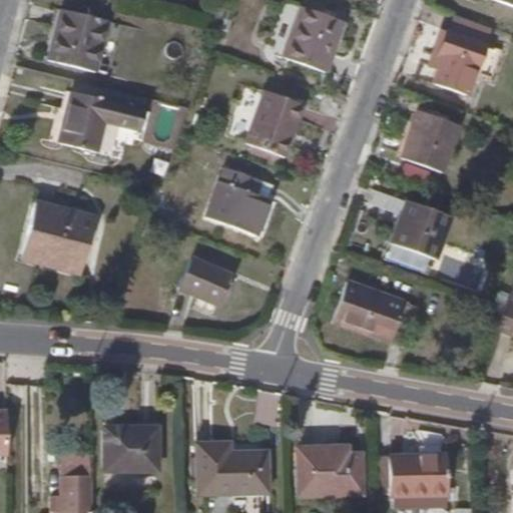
[(512,0),(489,0),(512,9),(512,0)]
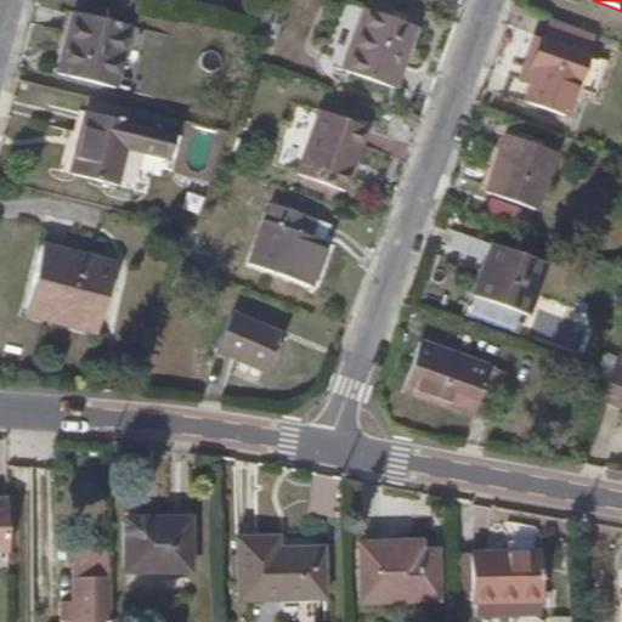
[(393,91),(416,29),(366,10),(344,71),(393,91)]
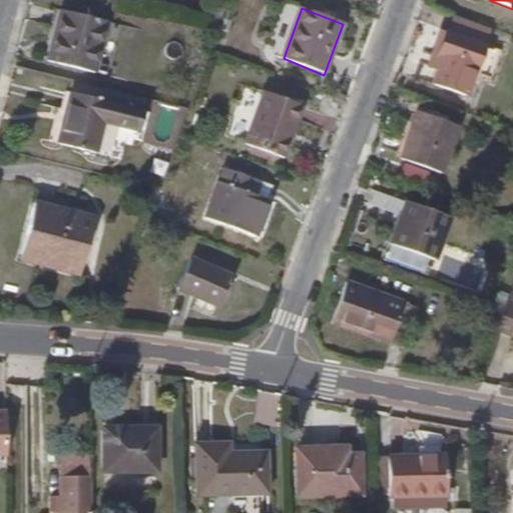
[(93,71),(104,20),(59,10),(48,60),(93,71)]
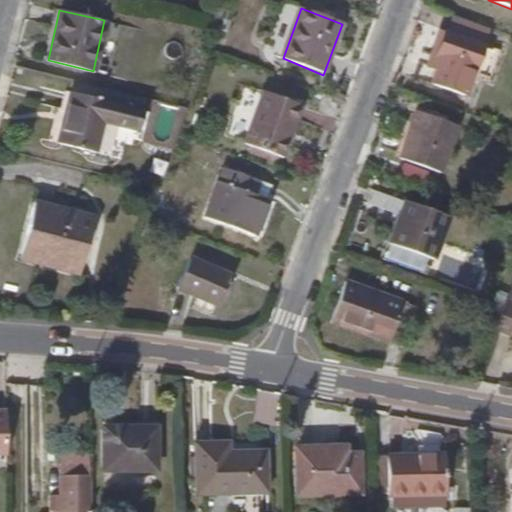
[(442,32),(434,56),(429,68),(438,72),(433,87),(466,99),(484,49),(442,32)]
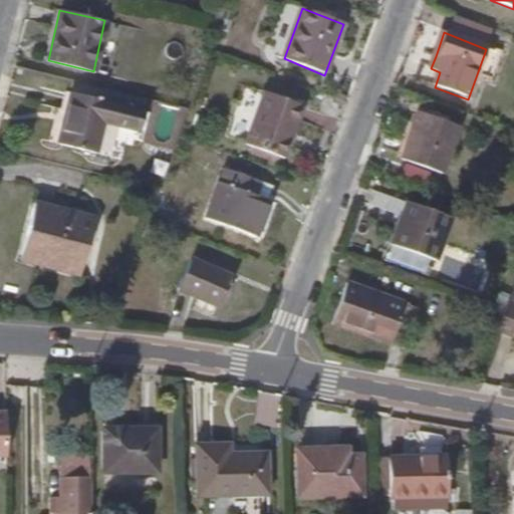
[(431,68),(436,56),(430,55),(426,66),(431,68)]
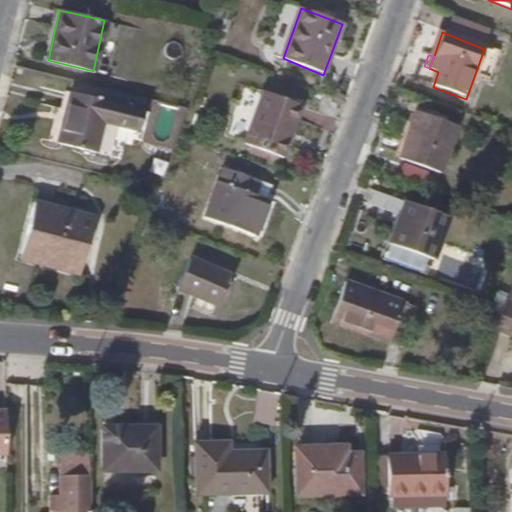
[(101,151),(112,101),(73,91),(62,142),(101,151)]
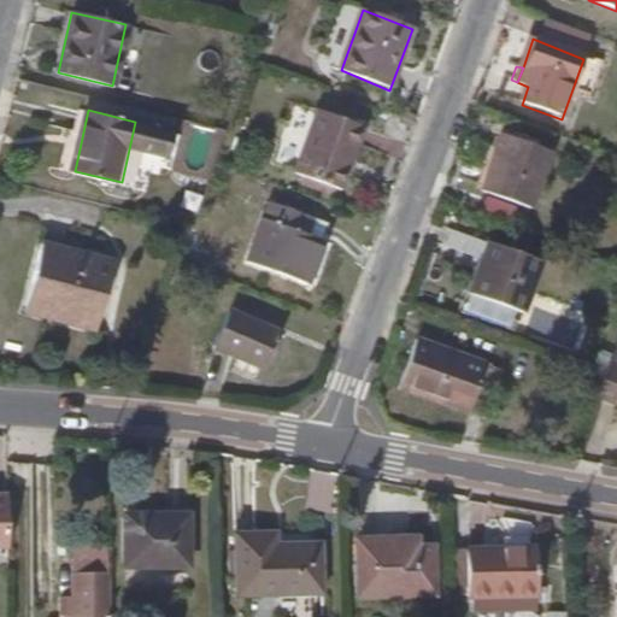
[(339,192),(363,129),(316,111),(293,174),(339,192)]
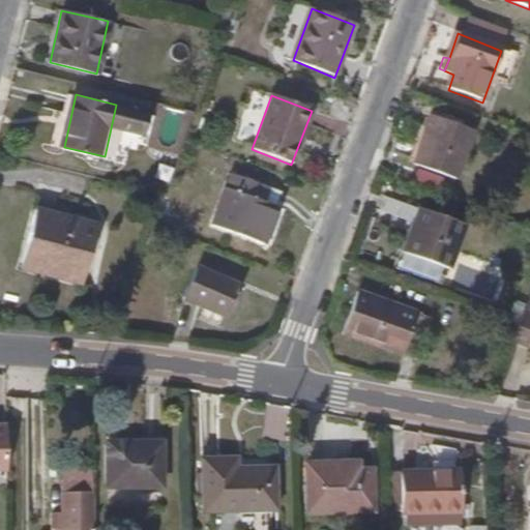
[(455,181),(473,133),(432,117),(413,166),(455,181)]
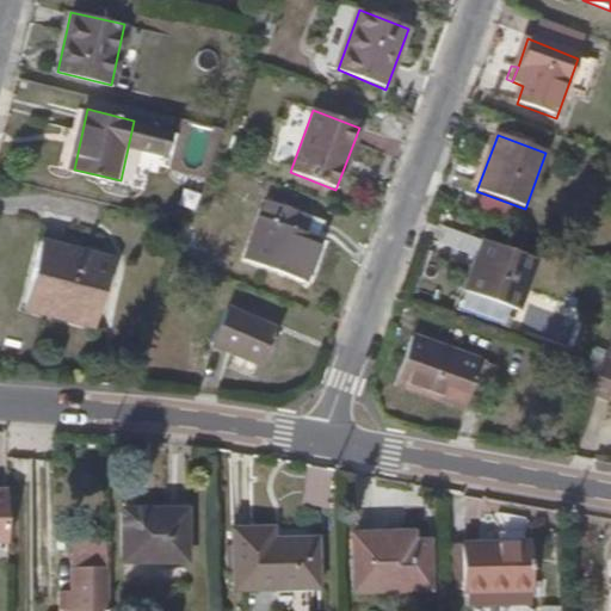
[(298,229),(304,213),(269,199),(247,259),(308,282),(323,239),(308,233),(298,229)]
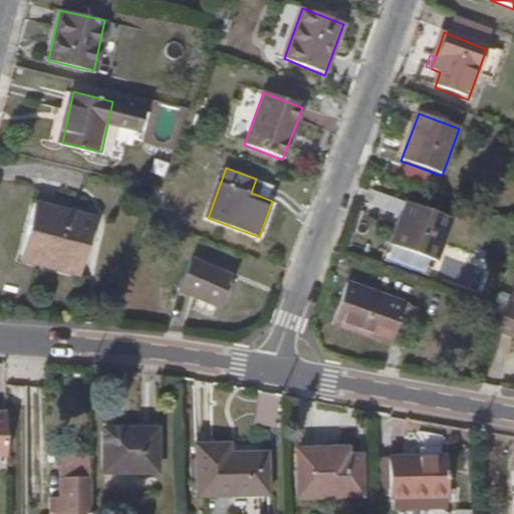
[(264,182),(256,179),(251,193),(259,196),(264,182)]
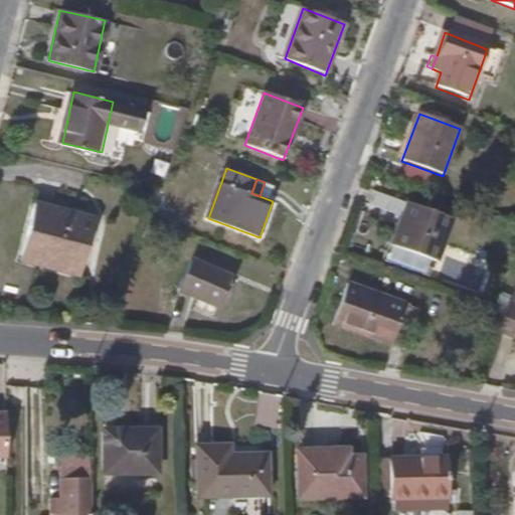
[(436,263),(452,218),(409,203),(393,246),(436,263)]
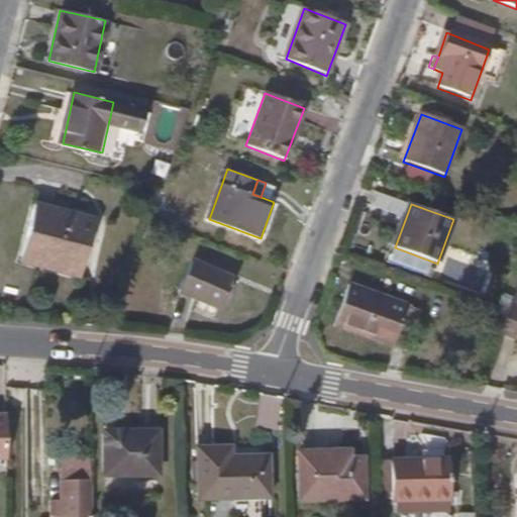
[(26,262),(58,269),(68,271),(70,263),(88,267),(98,219),(38,206),(26,262)]
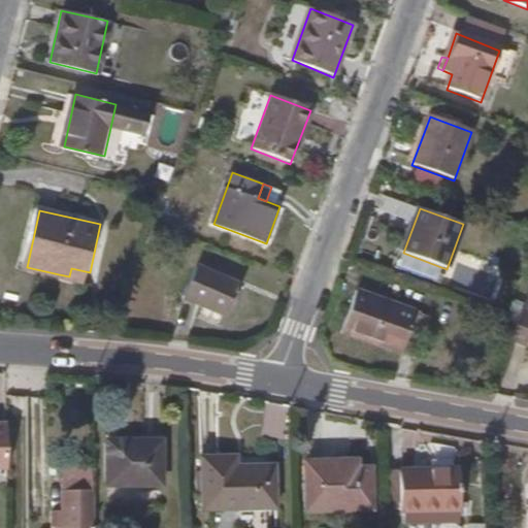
[(224,318),(238,287),(194,266),(180,298),(224,318)]
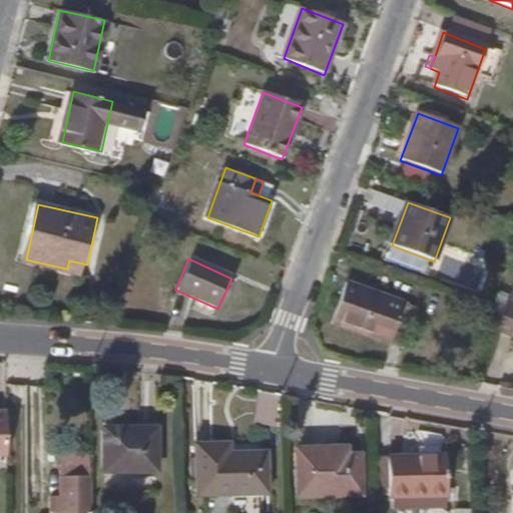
[(69,261),(67,269),(85,273),(87,265),(69,261)]
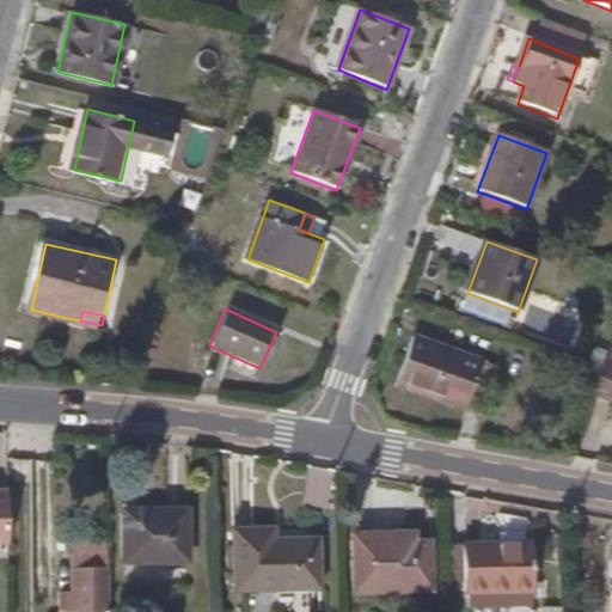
[(481,416),(499,367),(412,336),(395,385),(481,416)]
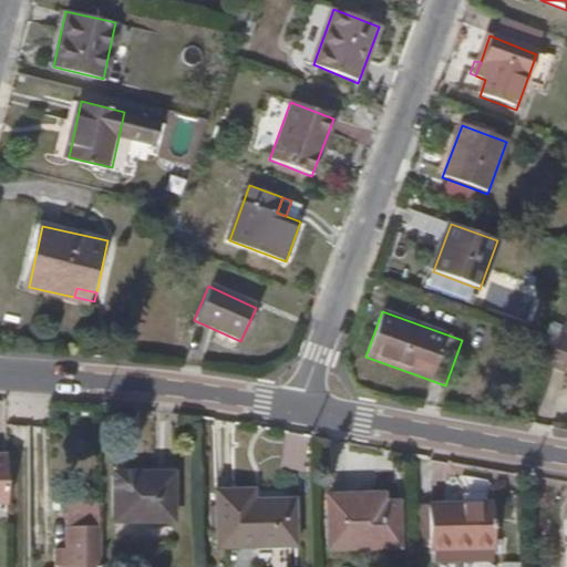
[(566,334),(563,333),(550,367),(566,372),(566,334)]
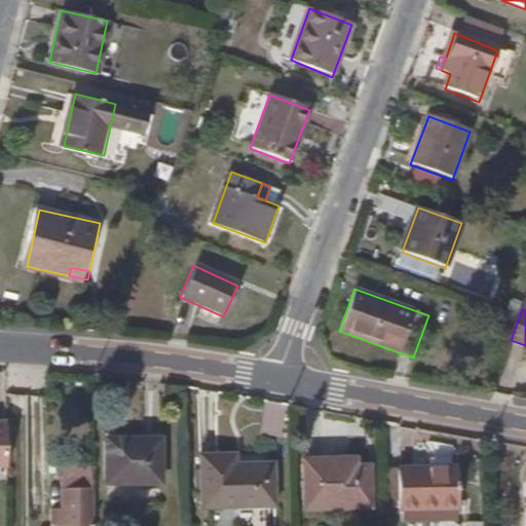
[(165,435),(104,434),(102,494),(163,495),(165,435)]
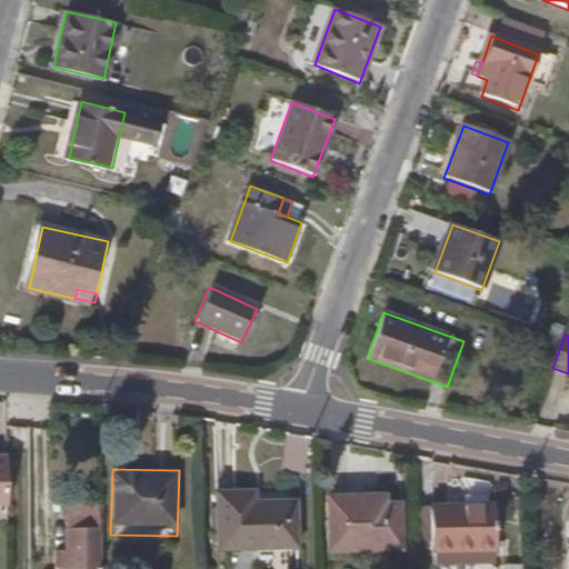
[(292,540),(291,495),(250,496),(250,483),(211,485),(212,542),(292,540)]
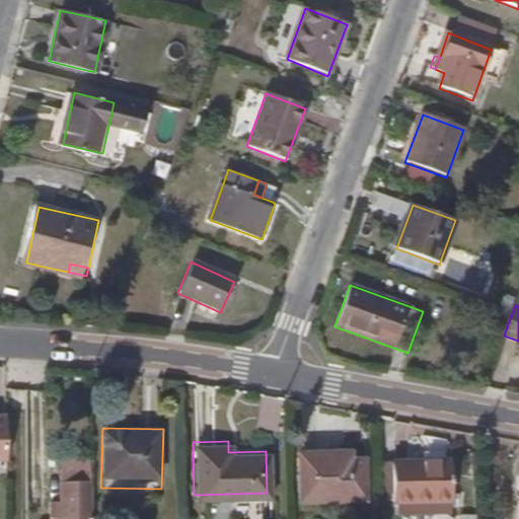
[(318,459),(317,451),(297,451),(299,500),(362,500),(361,459),(347,459),(318,459)]
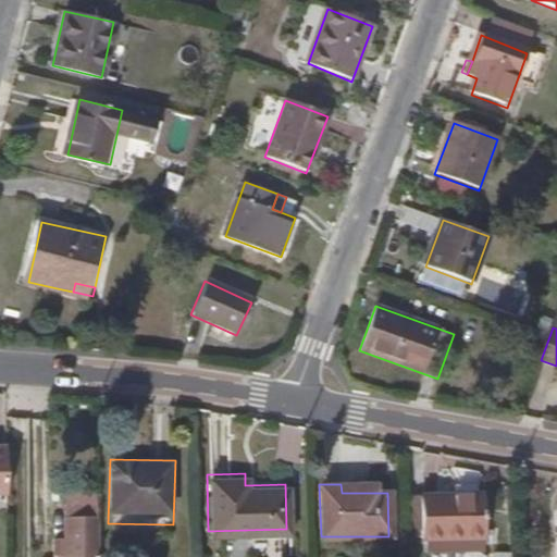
[(372,484),(341,484),(342,493),(372,493),(372,484)]
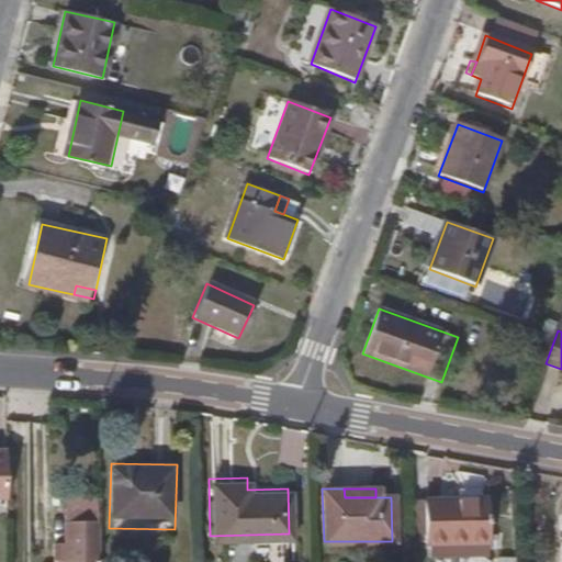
[(485,542),(484,499),(420,501),(422,542),(485,542)]
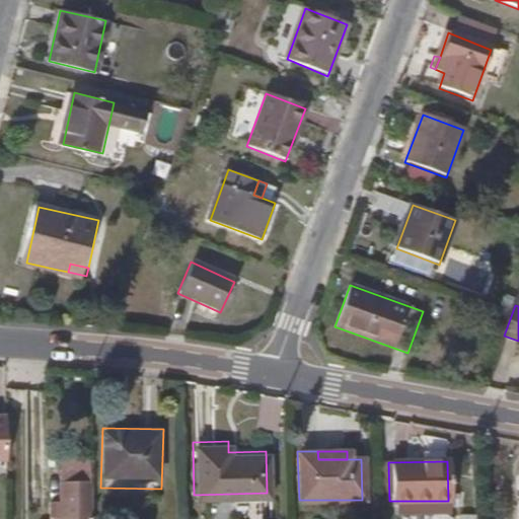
[(65,484),(65,505),(88,505),(88,484),(65,484)]
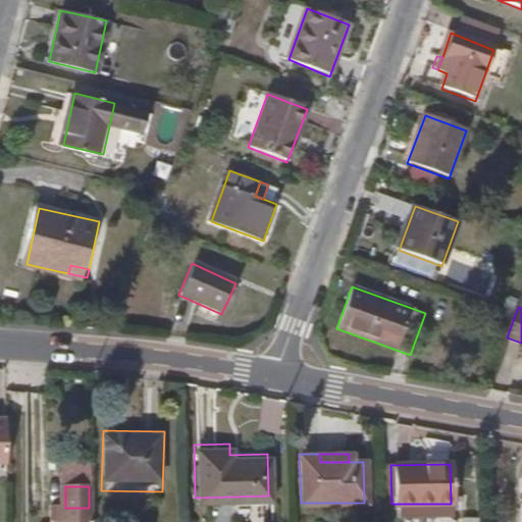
[(64,521),(65,508),(52,508),(52,521),(64,521)]
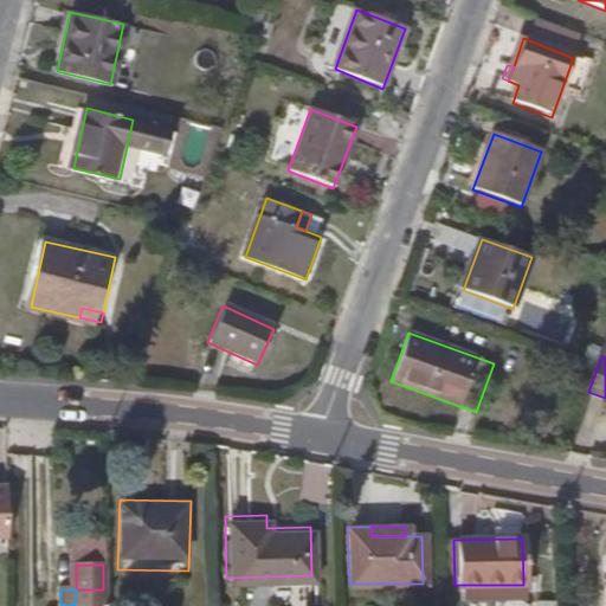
[(103,605),(103,590),(76,590),(75,605),(103,605)]
